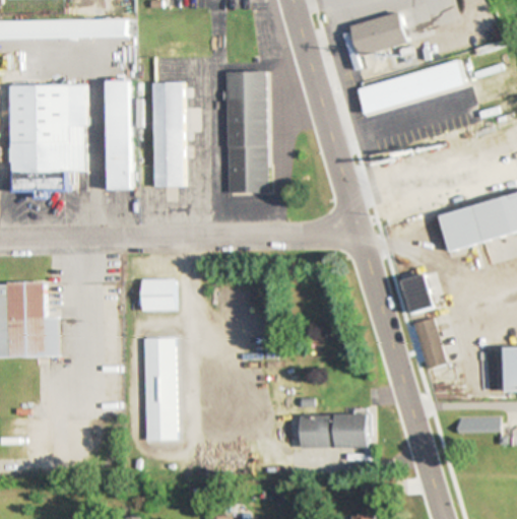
[(359,55),(407,43),(400,12),(351,24),(359,55)]
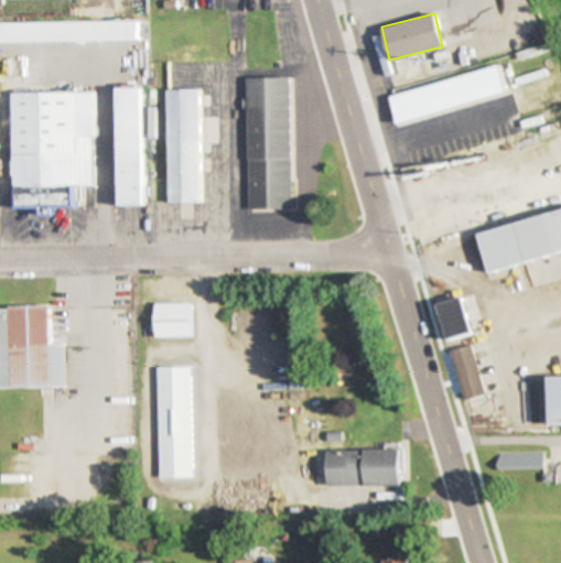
[(0,42),(136,41),(136,20),(0,21),(0,42)]
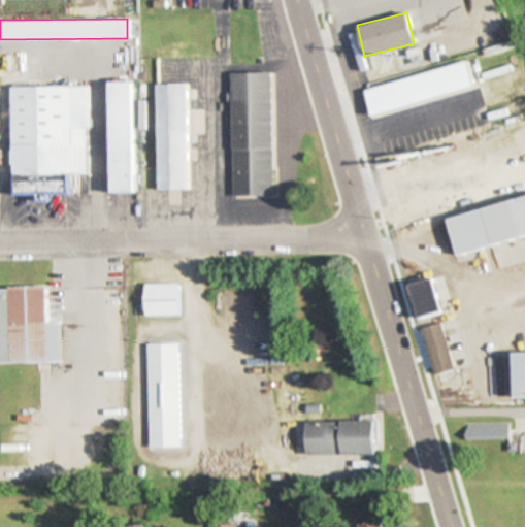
[(472,89),(466,62),(362,88),(368,114),(472,89)]
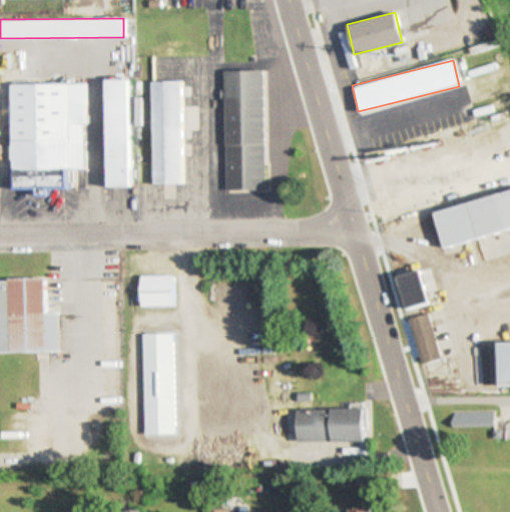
[(220,70),(222,190),(263,190),(262,69),(220,70)]
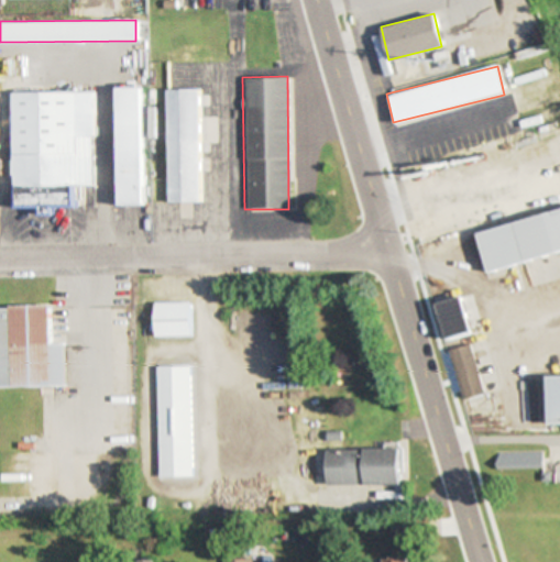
[(113,87),(114,205),(140,204),(139,87),(113,87)]
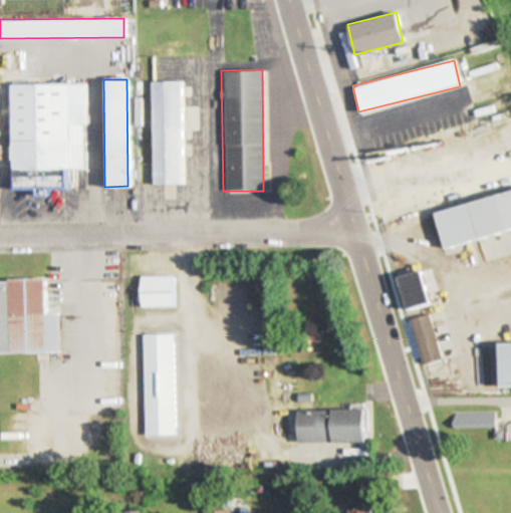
[(151,185),(180,184),(180,80),(150,81),(151,185)]
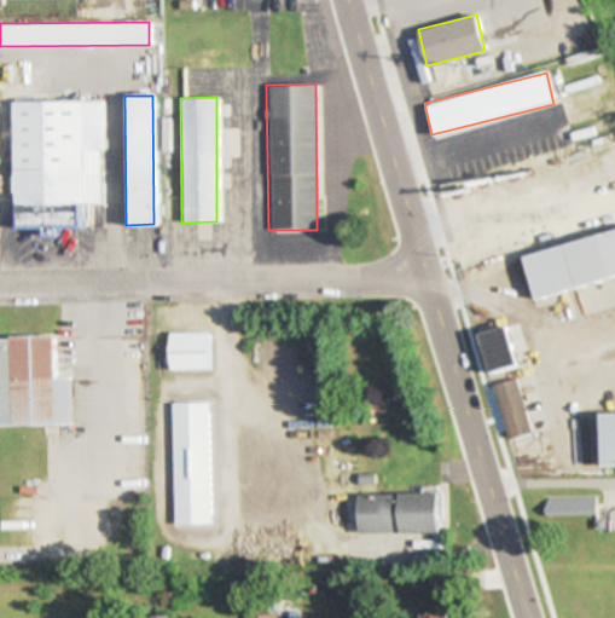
[(11,102),(13,226),(83,225),(83,203),(102,203),(100,99),(11,102)]
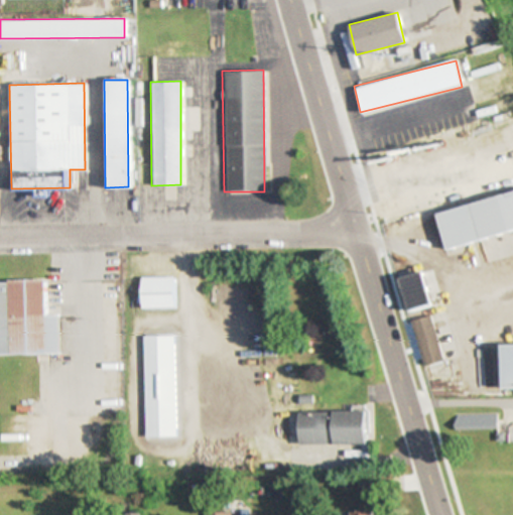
[(512,191),(436,212),(445,248),(512,231),(512,191)]
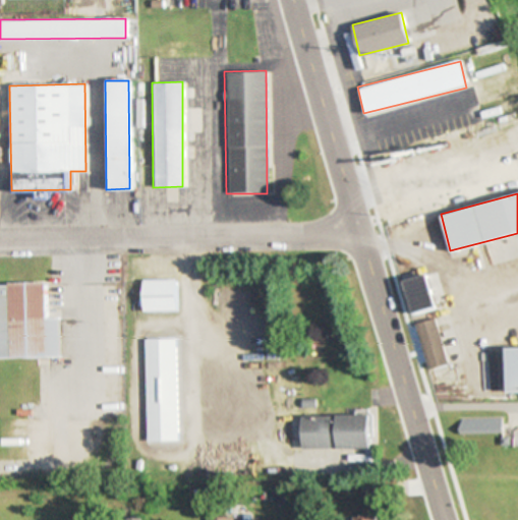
[(400,280),(408,313),(437,307),(428,273),(400,280)]
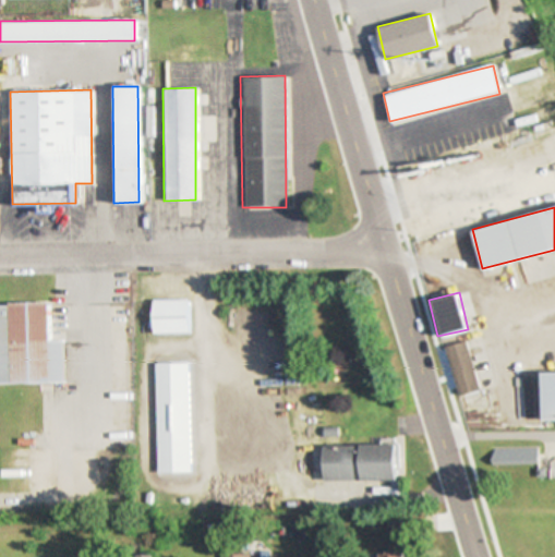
[(149,333),(185,333),(185,299),(149,299),(149,333)]
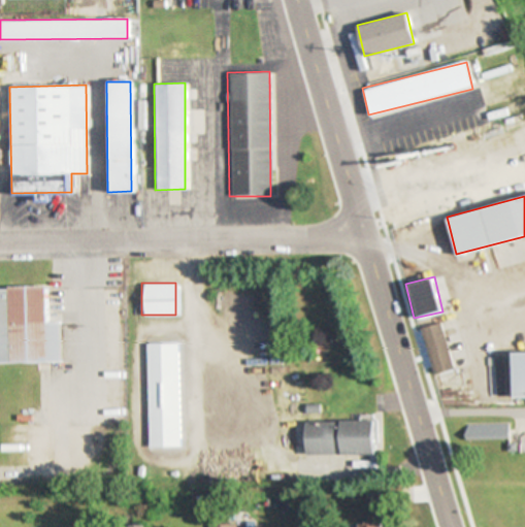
[(0,362),(53,362),(53,340),(45,340),(44,285),(0,286),(0,362)]
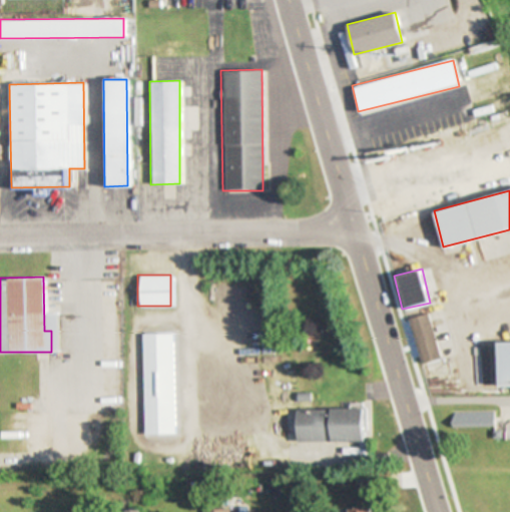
[(427,313),(407,318),(418,363),(437,359),(427,313)]
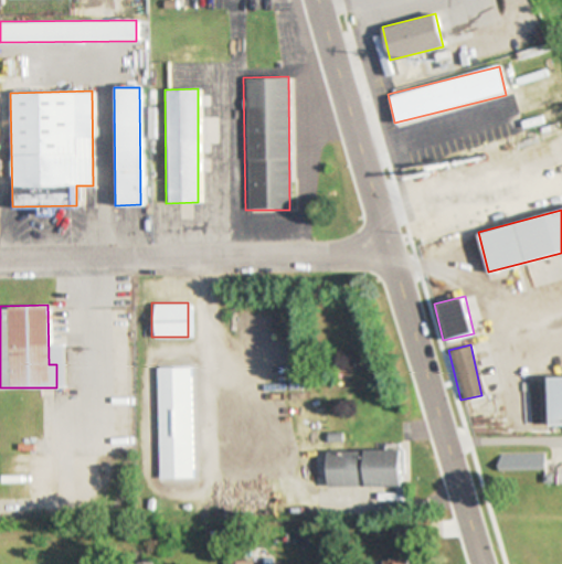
[(155,366),(155,479),(189,479),(189,366),(155,366)]
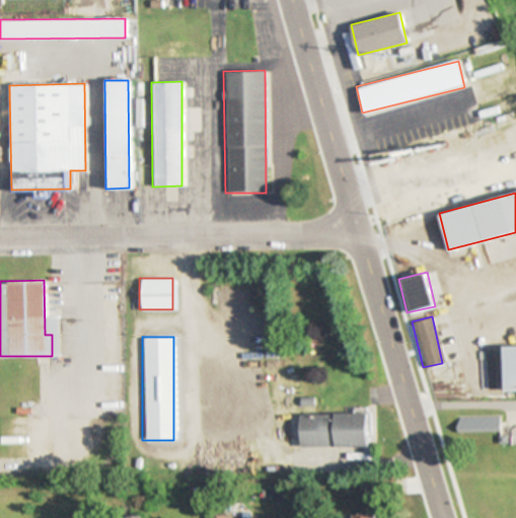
[(515,345),(506,346),(506,390),(515,389),(515,345)]
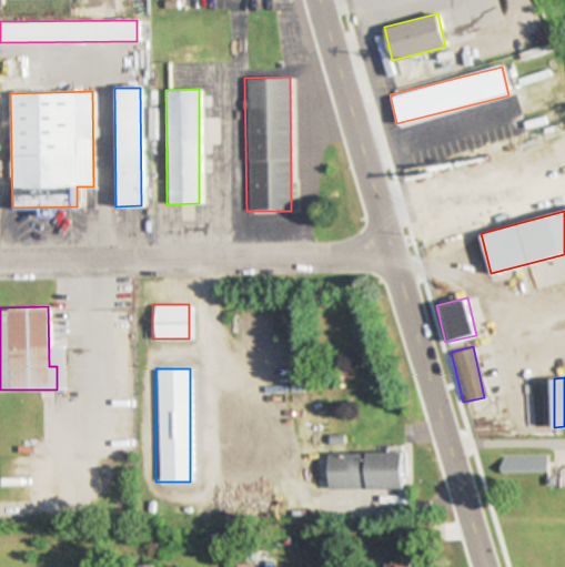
[(329,489),(403,489),(403,452),(329,452),(329,489)]
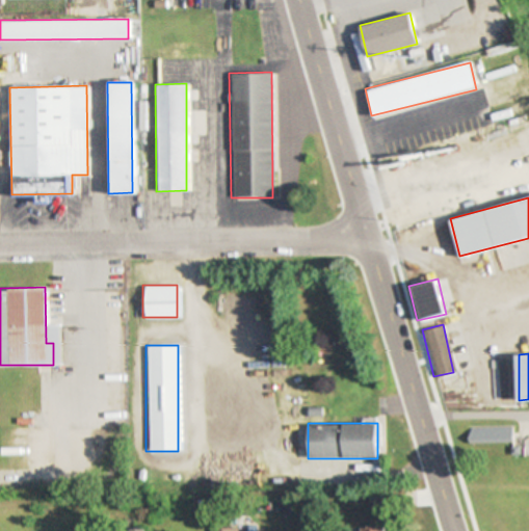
[(466,427),(466,442),(508,442),(508,427),(466,427)]
